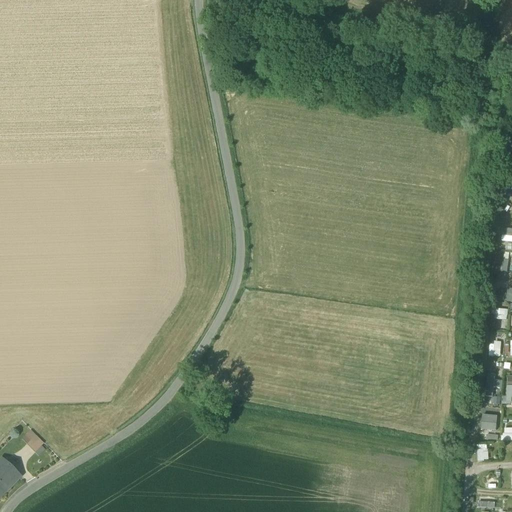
[(511,231),(505,229),(502,241),(511,243),(511,241),(511,231)]
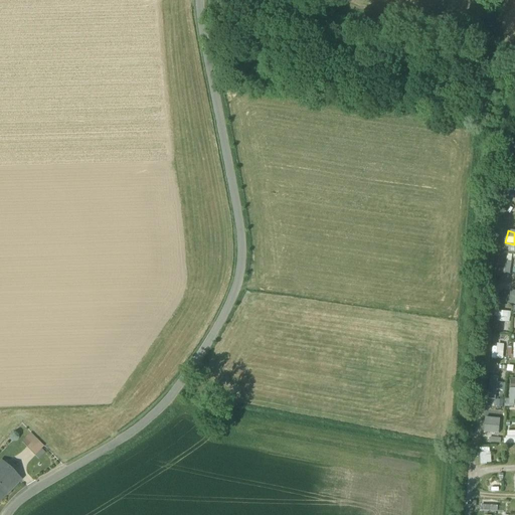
[(509,322),(510,313),(500,312),(499,321),(509,322)]
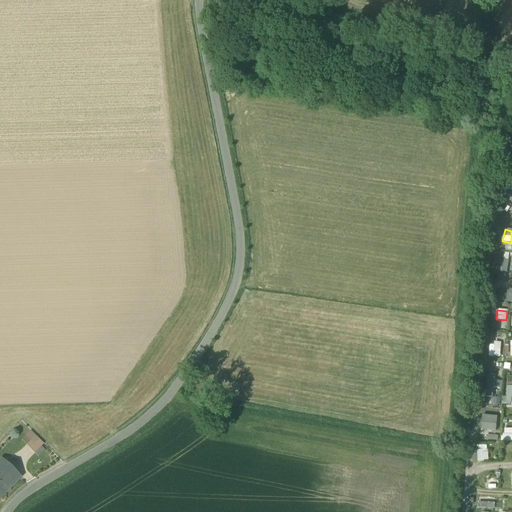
[(497,431),(497,416),(481,415),(481,431),(497,431)]
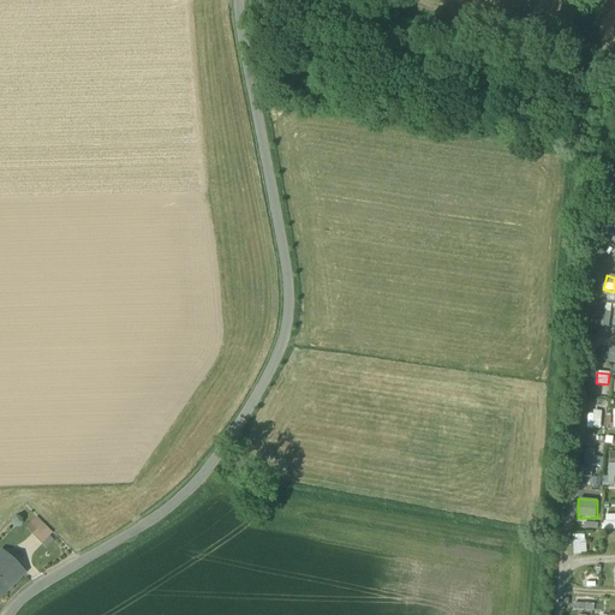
[(604,531),(614,530),(614,506),(613,506),(614,515),(603,515),(604,531)]
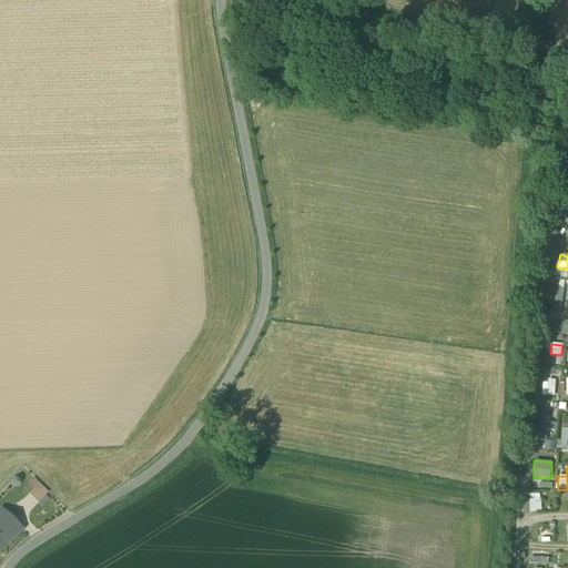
[(48,494),(39,485),(29,495),(38,503),(46,496),(48,494)]
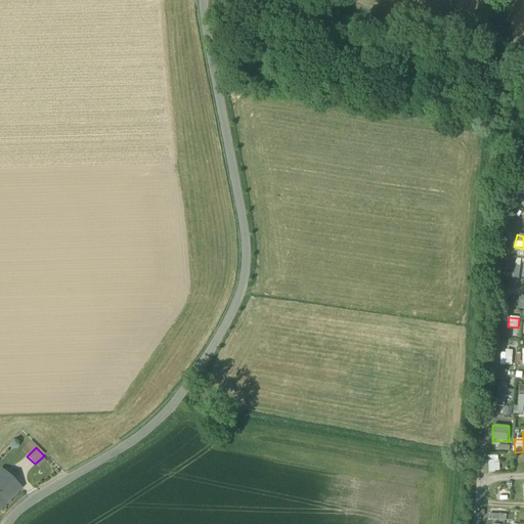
[(488,473),(499,472),(498,456),(488,456),(488,473)]
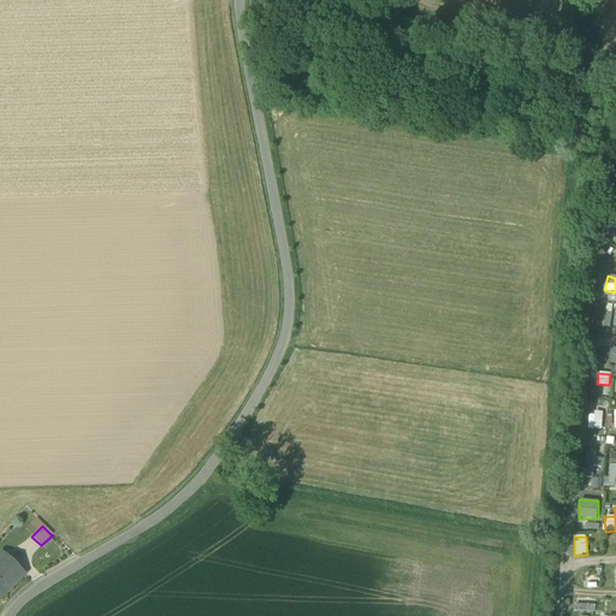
[(49,538),(41,545),(46,550),(53,543),(49,538)]
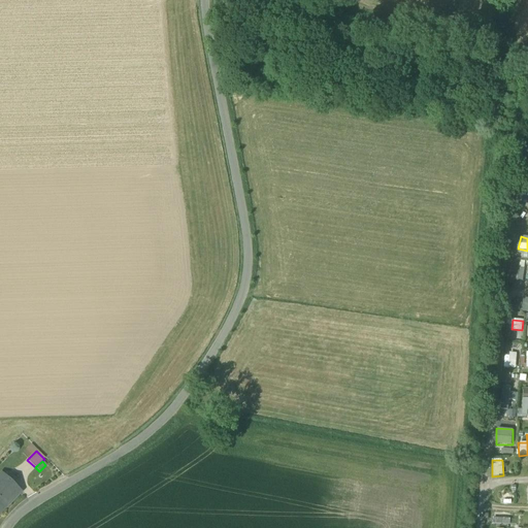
[(0,502),(6,507),(21,492),(1,474),(0,474),(0,502)]
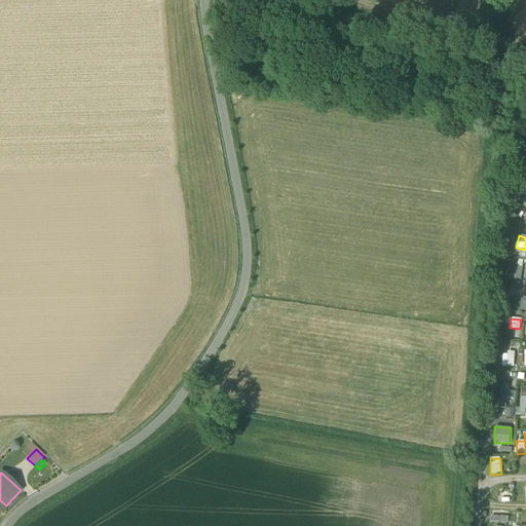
[(509,523),(509,511),(492,511),(492,522),(509,523)]
